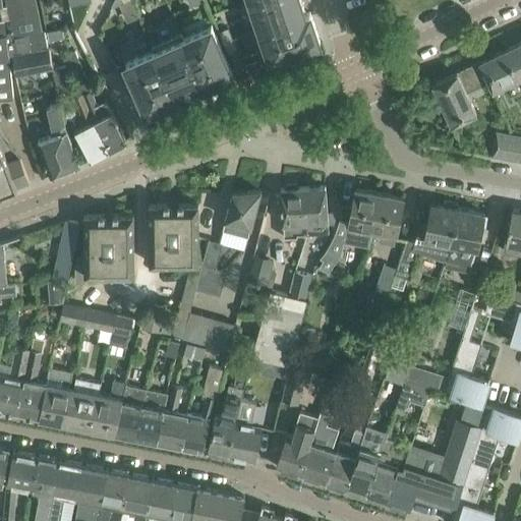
[(12,54),(48,47),(47,41),(45,31),(42,32),(36,0),(5,0),(9,20),(2,22),(4,36),(0,36),(0,98),(14,96),(11,68),(14,68),(12,54)]
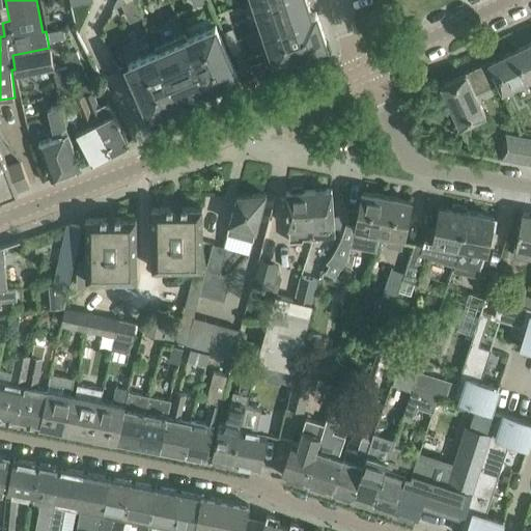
[(306,0),(257,0),(256,0),(266,29),(311,14),(306,0)]
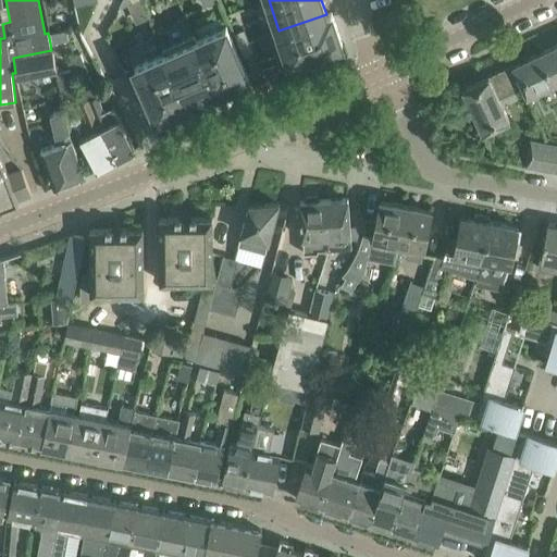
[(326,14),(279,31),(289,62),(343,45),(332,13),(326,14)]
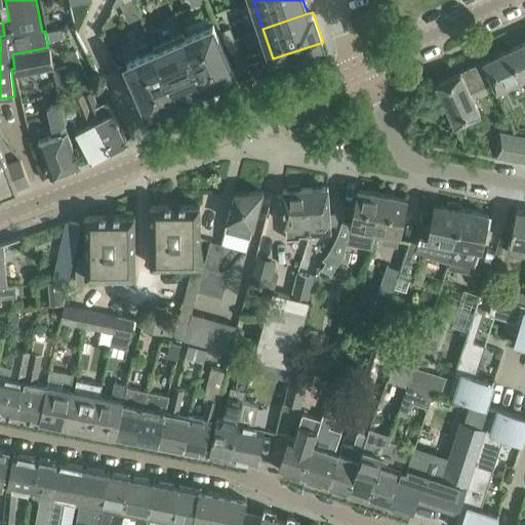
[(183,33),(182,33),(205,85),(234,73),(213,26),(185,37),(183,33)]
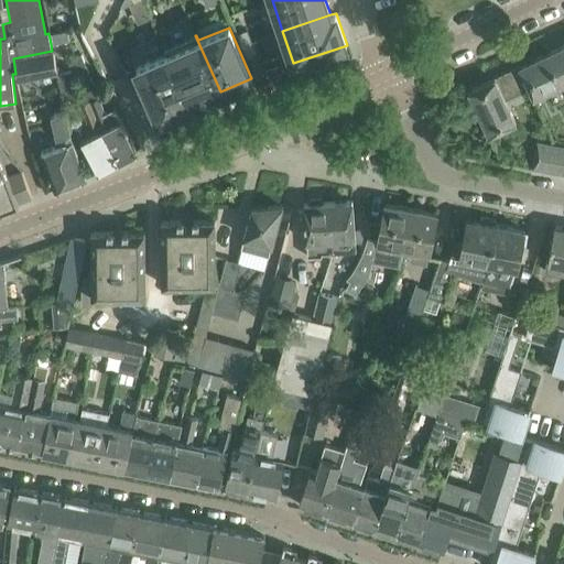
[(66,30),(49,33),(51,44),(68,41),(66,30)]
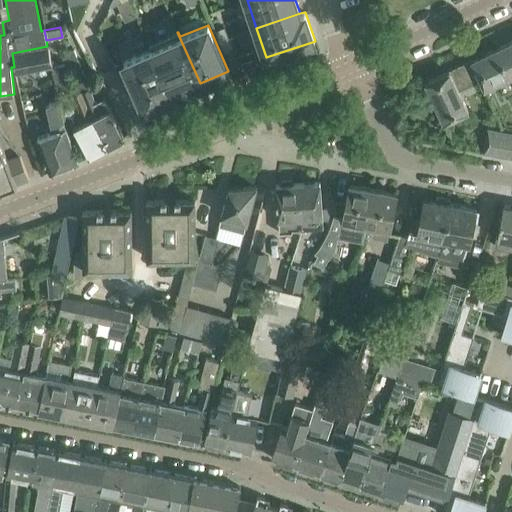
[(224,27),(215,31),(220,42),(229,38),(224,27)]
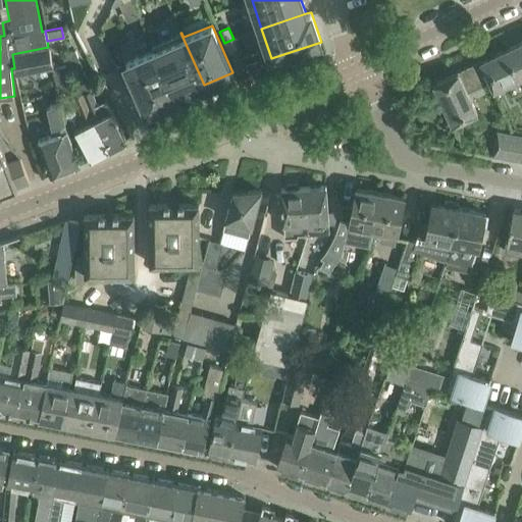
[(153,46),(154,50),(174,93),(201,81),(203,86),(204,85),(180,33),(153,46)]
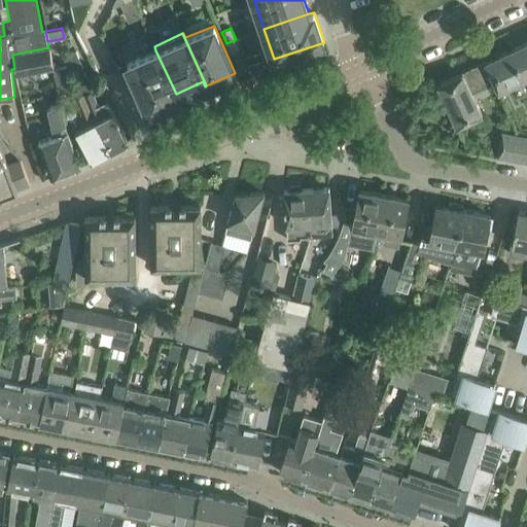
[(236,39),(226,43),(231,55),(240,50),(236,39)]
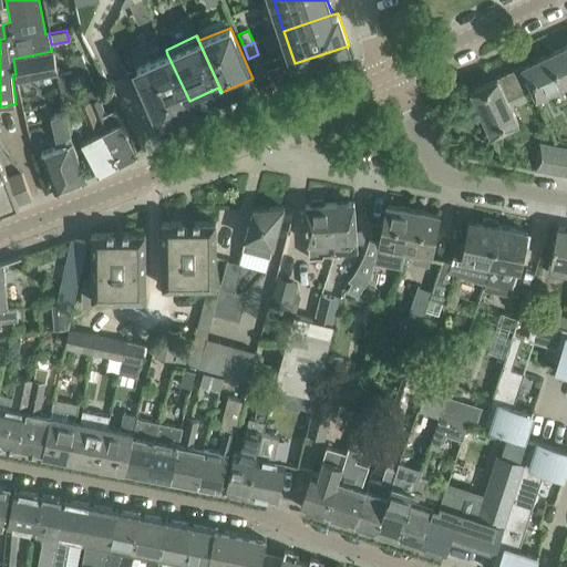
[(564,85),(566,83),(566,44),(548,54),(564,85)]
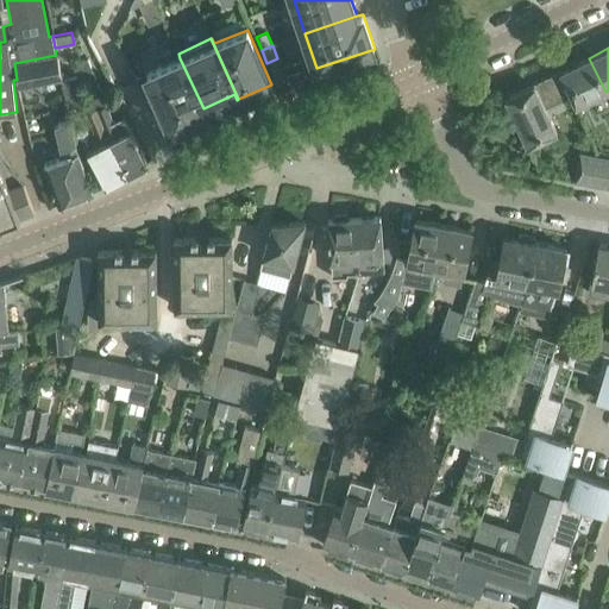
[(14,63),(17,80),(18,89),(62,80),(57,55),(56,55),(14,63)]
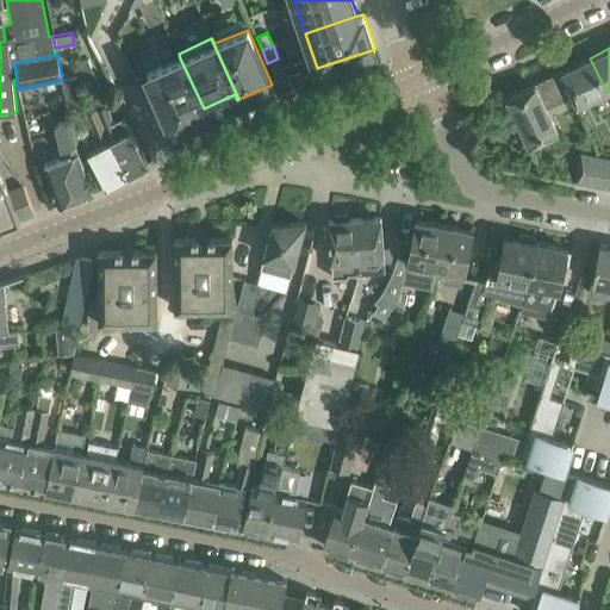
[(148,73),(172,129),(206,113),(204,109),(180,58),(148,73)]
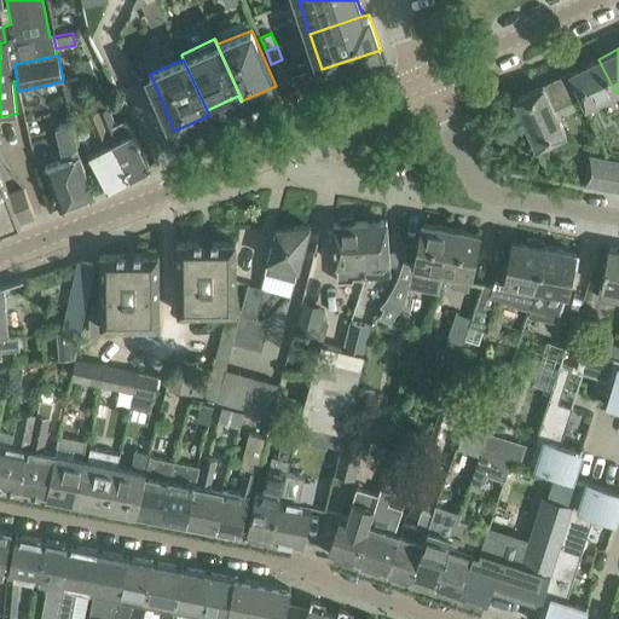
[(282,59),(271,64),(279,82),(290,77),(282,59)]
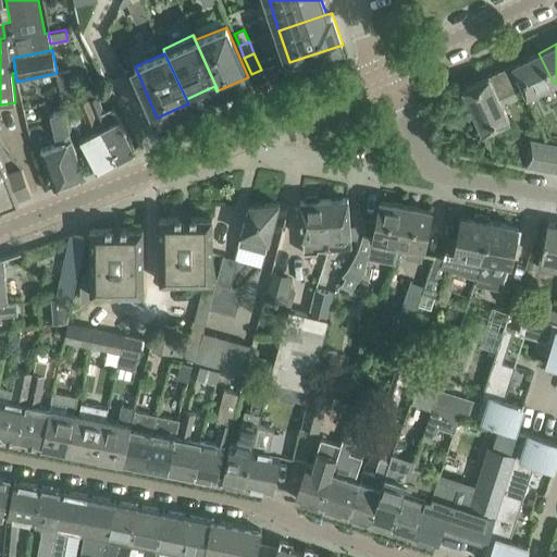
[(527,97),(554,84),(539,53),(514,65),(522,88),(527,97)]
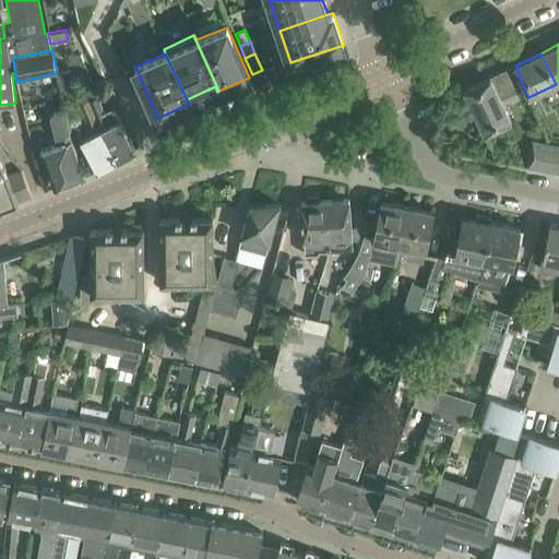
[(113,106),(103,111),(80,55),(73,57),(76,73),(83,87),(82,88),(86,100),(99,129),(116,159),(135,150),(119,118),(113,106)]
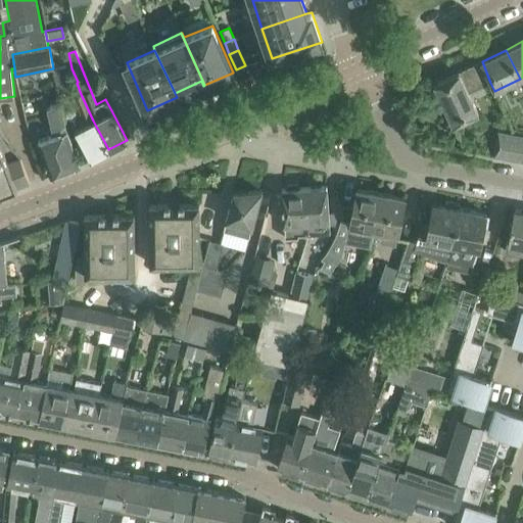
[(458,73),(434,84),(453,126),(477,114),(467,91),(473,89),(474,91),(490,83),(482,61),(481,59),(458,72),(458,73)]
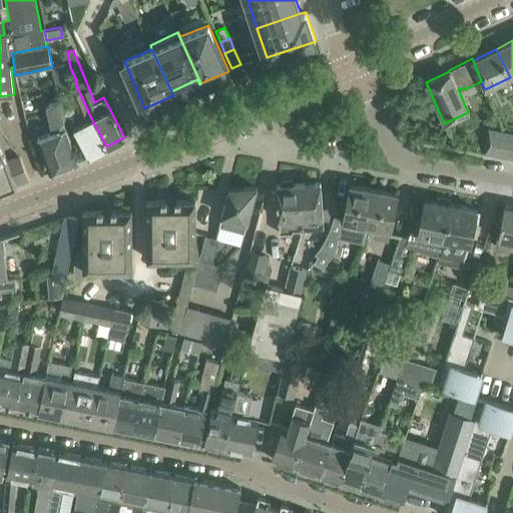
[(52,67),(57,91),(70,88),(64,64),(52,67)]
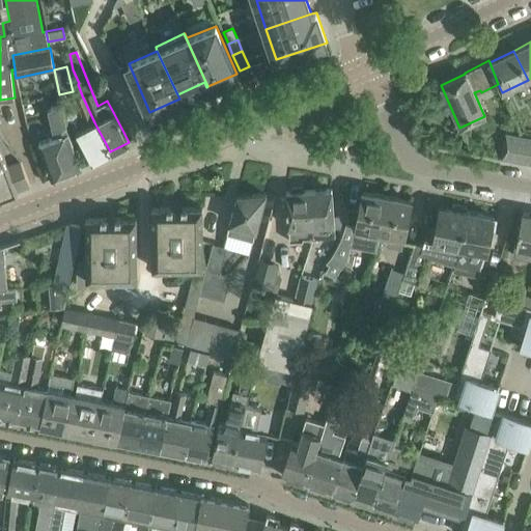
[(92,162),(110,151),(94,122),(82,95),(75,99),(86,128),(77,133),(92,162)]
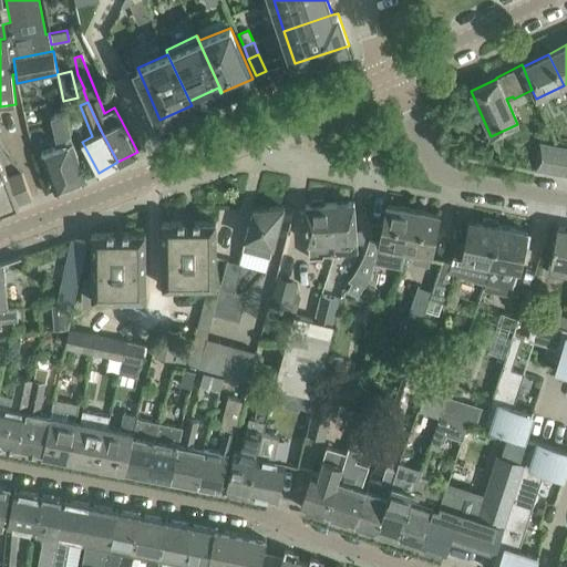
[(86,178),(86,177),(72,143),(64,113),(53,115),(60,146),(40,154),(54,191),(86,178)]
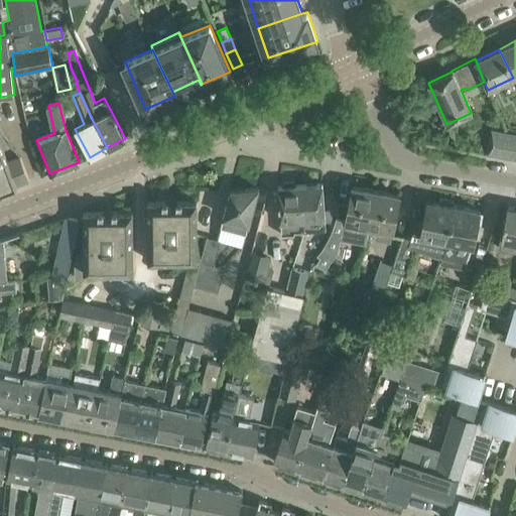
[(501,156),(506,133),(492,130),(487,153),(501,156)]
